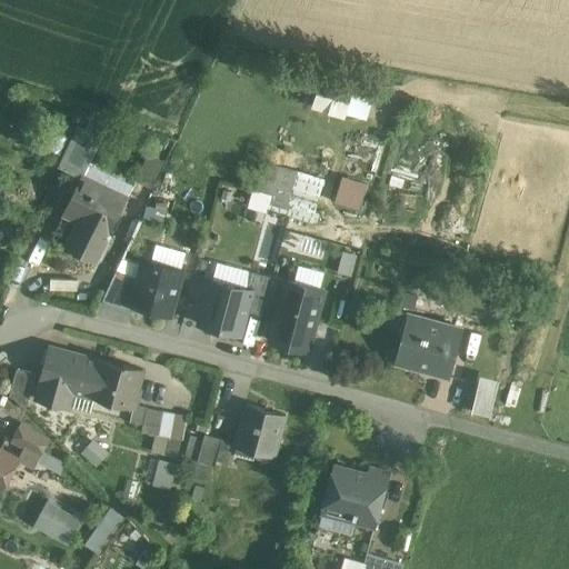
[(306,110),(340,110),(340,91),(306,90),(306,110)]
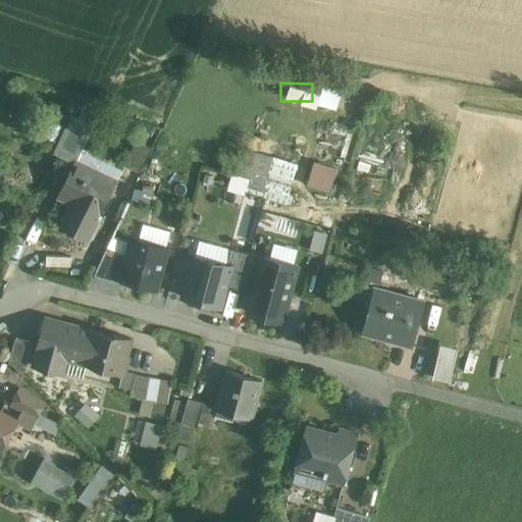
[(91,127),(77,120),(66,144),(80,151),(91,127)]
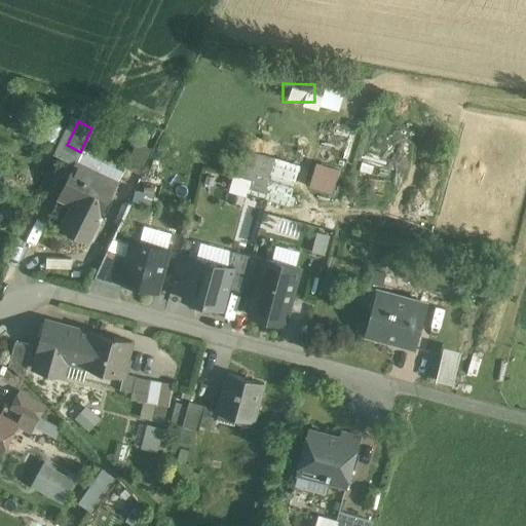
[(302,165),(272,157),(264,182),(255,179),(251,195),(273,202),(290,208),(302,165)]
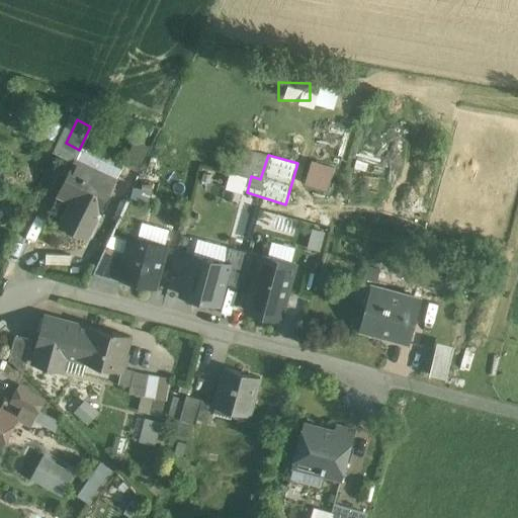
[(309,158),(301,182),(327,189),(334,165),(309,158)]
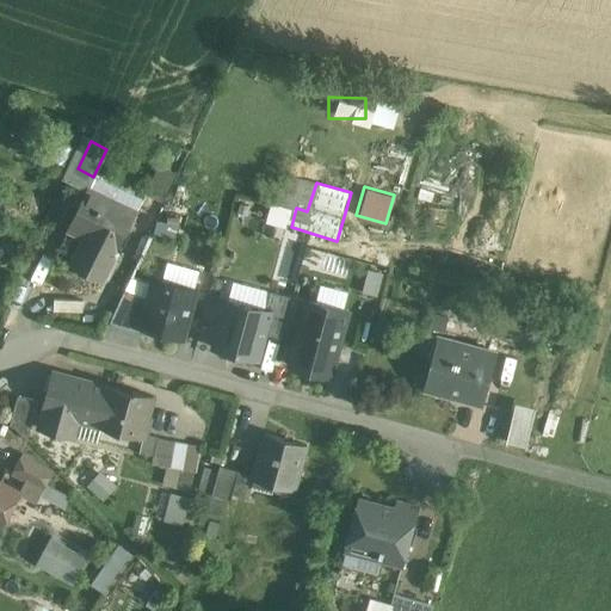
[(136,214),(87,190),(68,229),(85,238),(116,253),(136,214)]
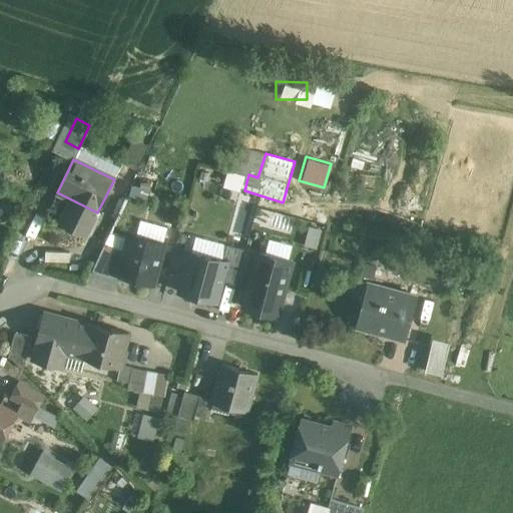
[(260,222),(267,197),(244,190),(241,199),(228,195),(223,211),(260,222)]
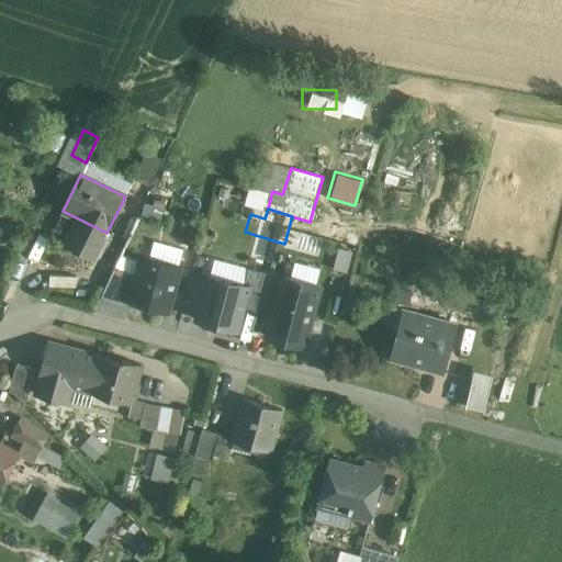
[(107,233),(78,218),(66,245),(94,258),(107,233)]
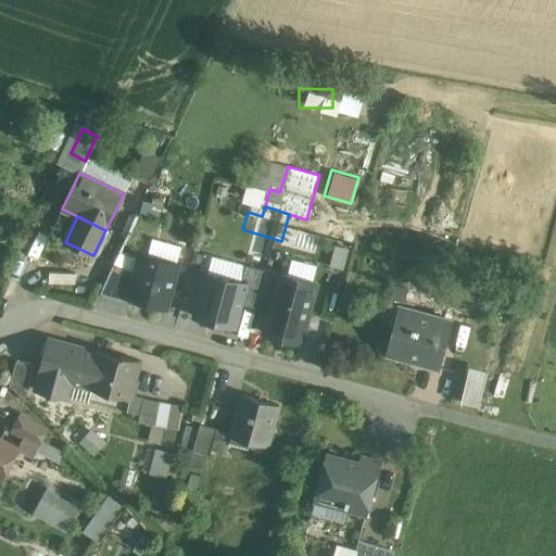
[(257,237),(252,262),(265,264),(270,240),(257,237)]
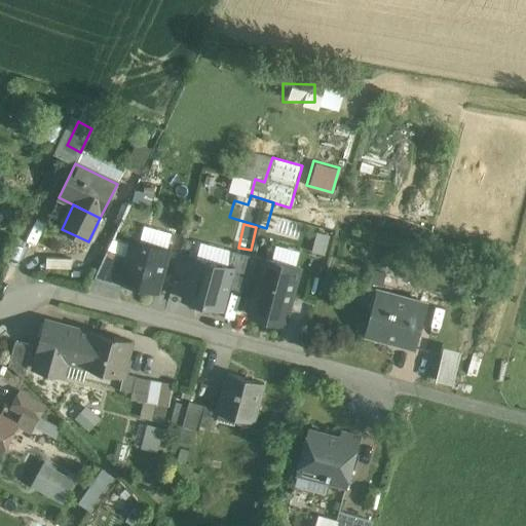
[(168,250),(133,240),(121,283),(157,293),(168,250)]
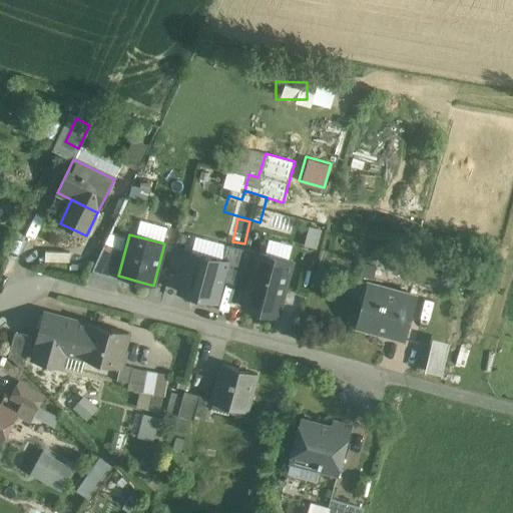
[(227,262),(190,251),(179,292),(216,302),(227,262)]
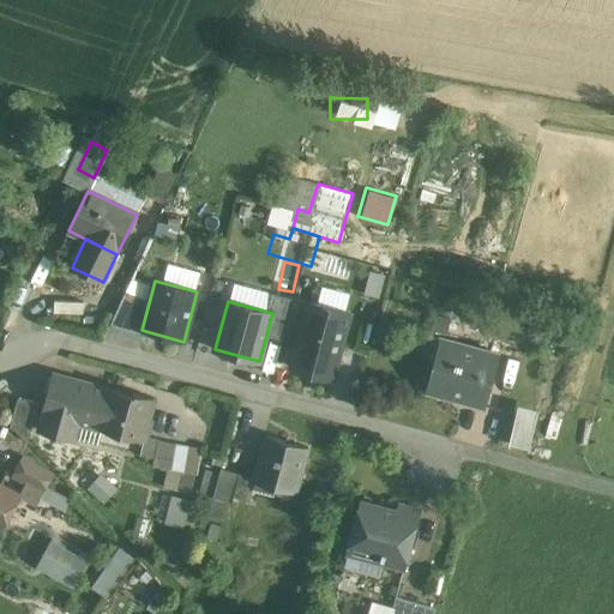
[(292,365),(335,375),(350,314),(307,304),(292,365)]
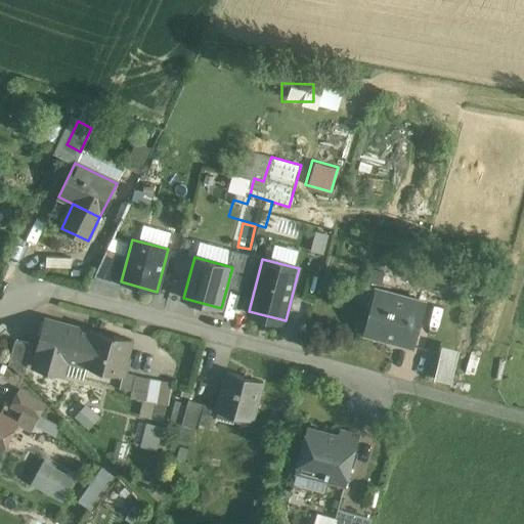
[(428,306),(383,292),(380,303),(372,311),(365,332),(402,343),(401,345),(415,349),(428,306)]
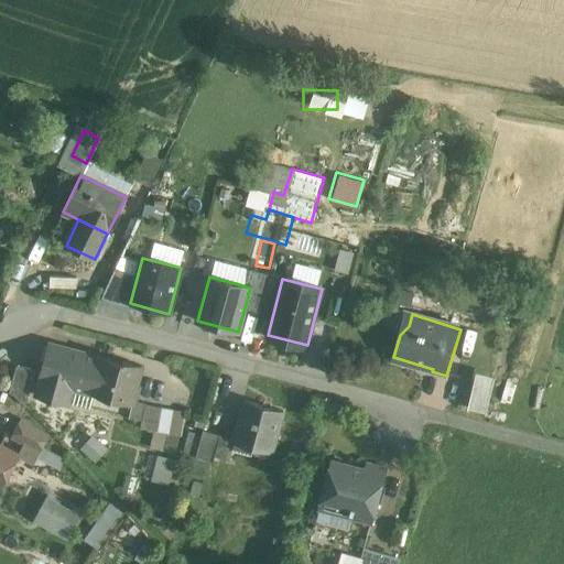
[(100,358),(50,345),(35,396),(67,403),(72,389),(90,394),(100,358)]
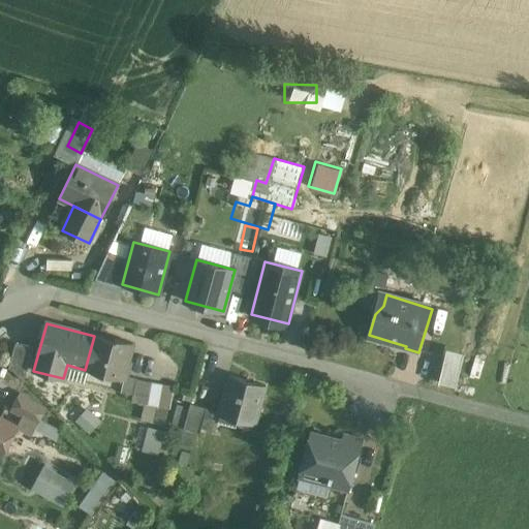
[(132,344),(114,339),(114,341),(94,336),(85,370),(87,371),(123,380),(132,344)]
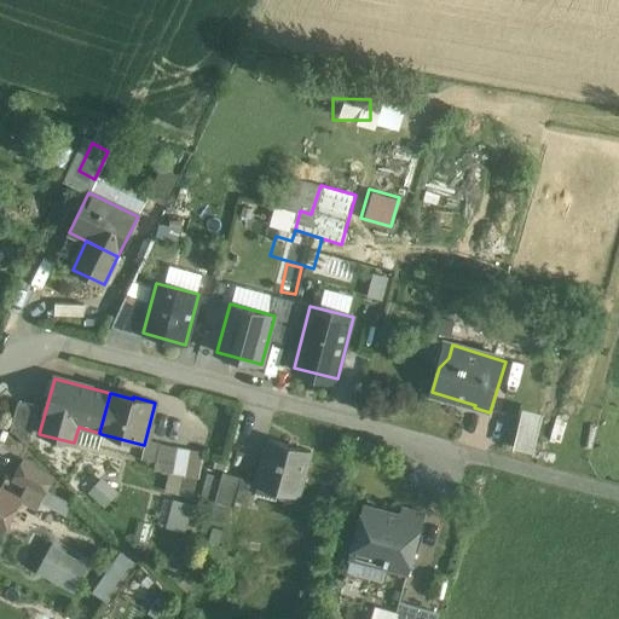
[(39,408),(18,401),(10,432),(15,434),(28,447),(39,408)]
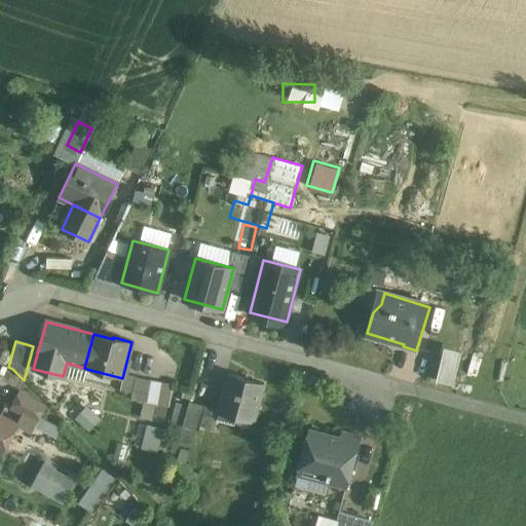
[(430,376),(448,381),(457,348),(440,343),(430,376)]
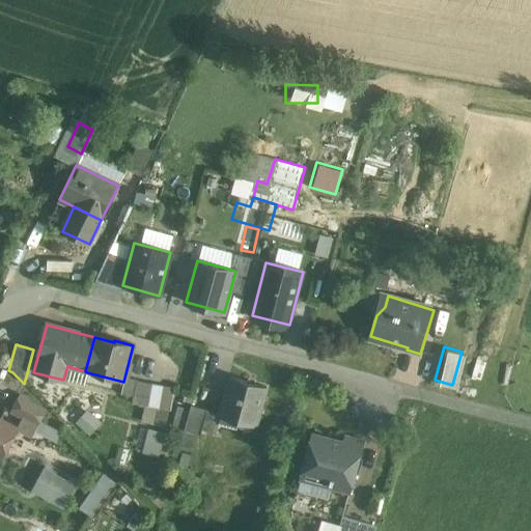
[(85,371),(67,366),(63,380),(84,385),(87,372),(85,371)]
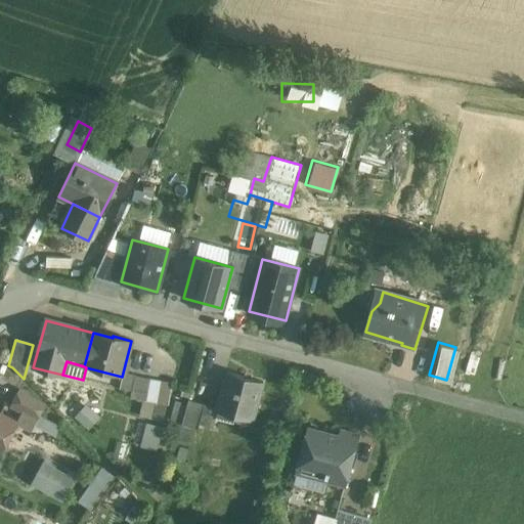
[(263,381),(227,370),(217,408),(253,419),(263,381)]
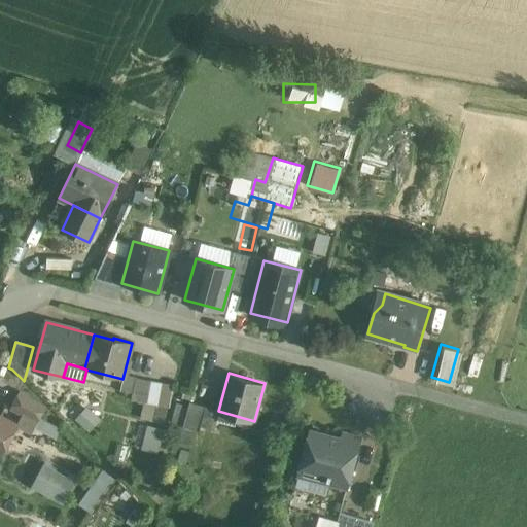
[(150,381),(135,378),(131,400),(146,403),(150,381)]
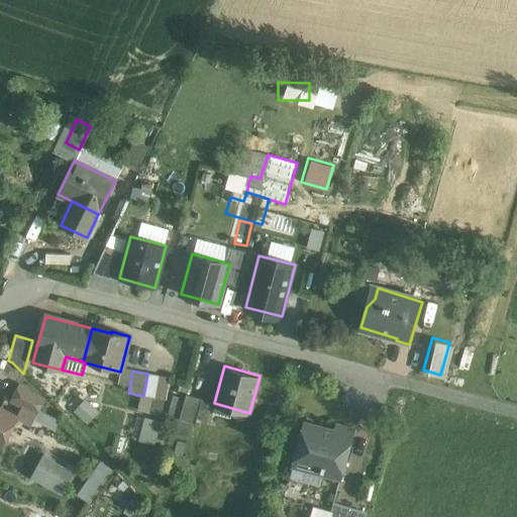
[(159,376),(147,374),(143,396),(154,398),(159,376)]
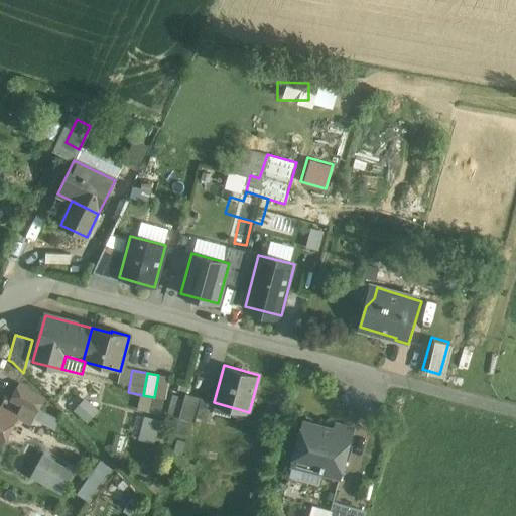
[(169,377),(158,375),(154,397),(165,399),(169,377)]
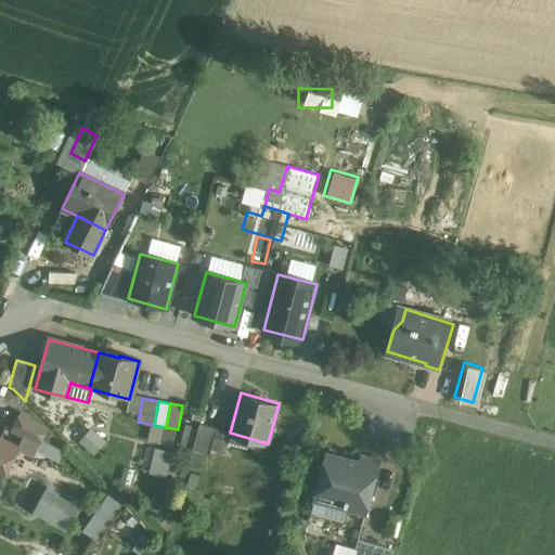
[(46,427),(21,414),(12,430),(37,443),(46,427)]
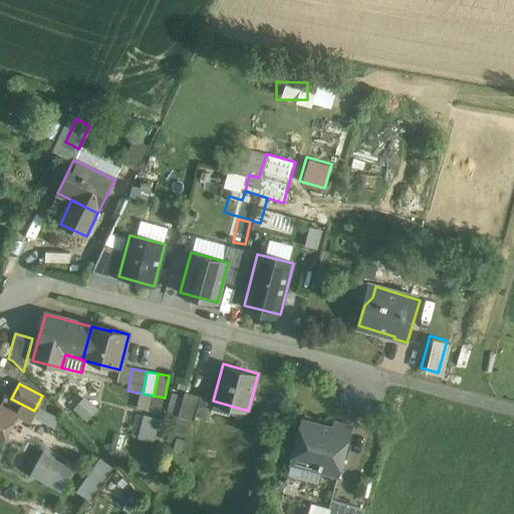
[(185,393),(178,417),(195,421),(202,397),(185,393)]
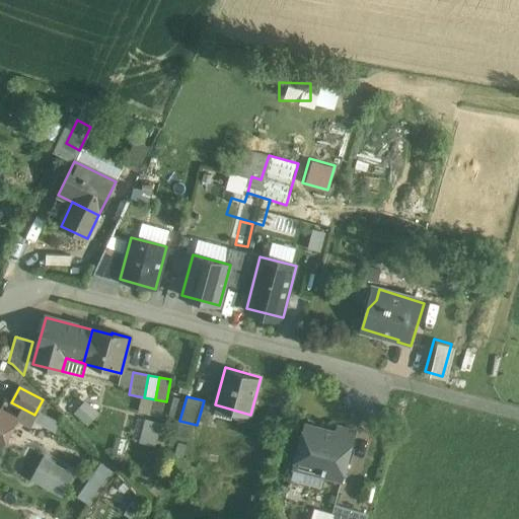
[(73,412),(87,425),(99,413),(84,399),(73,412)]
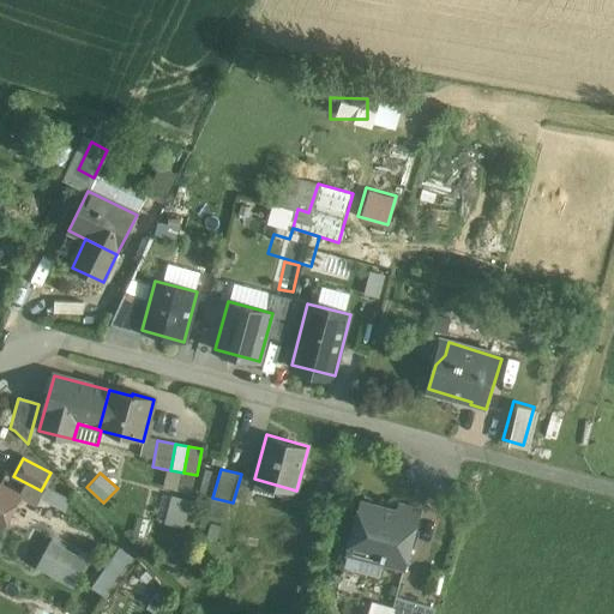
[(196,476),(180,473),(175,492),(191,495),(196,476)]
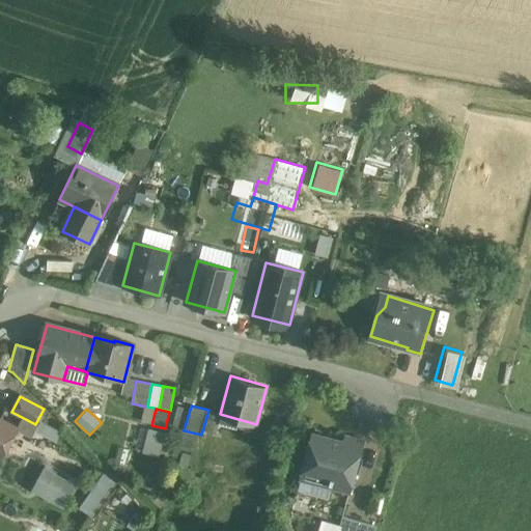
[(17,429),(0,420),(0,455),(2,457),(17,429)]
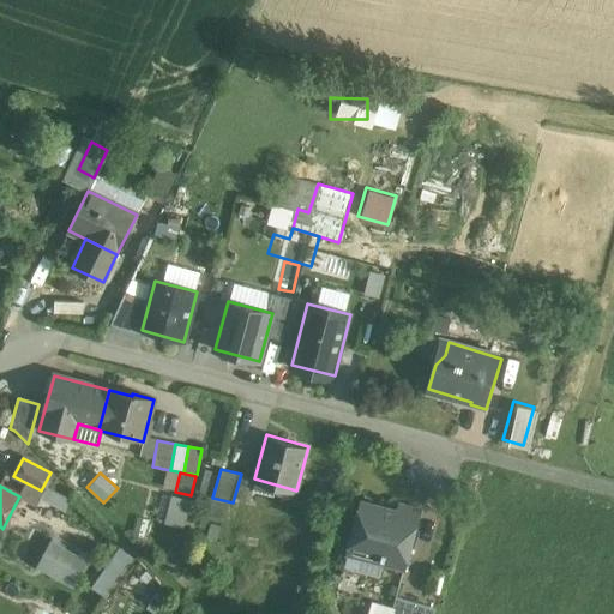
[(40,500),(64,509),(68,495),(43,487),(40,500)]
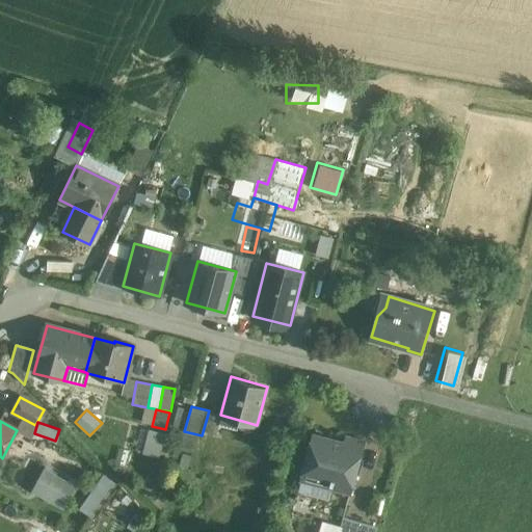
[(142,453),(159,457),(166,432),(149,428),(142,453)]
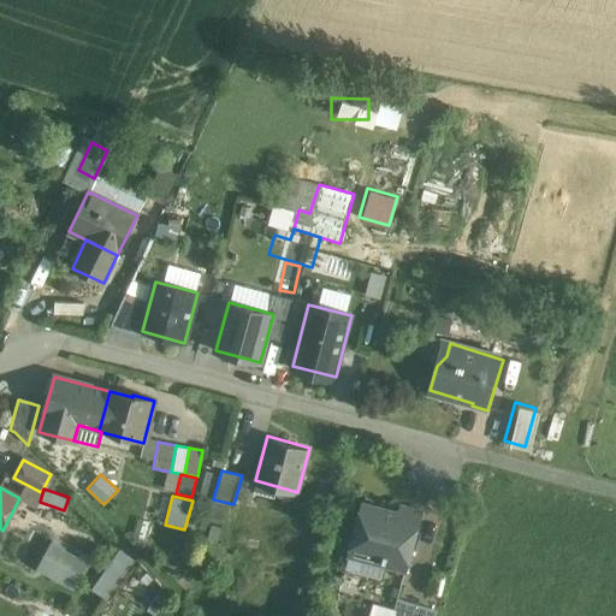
[(420,517),(363,502),(349,554),(406,569),(420,517)]
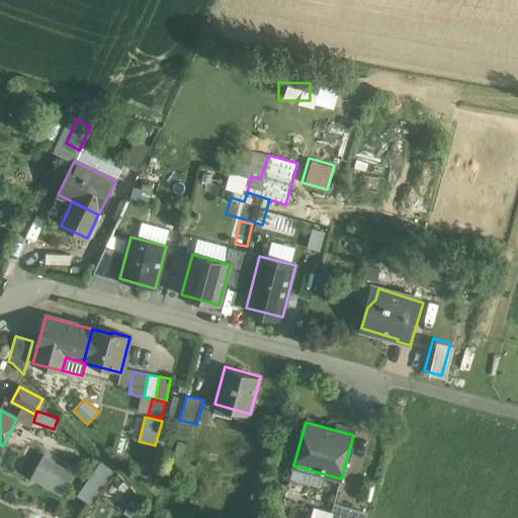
[(29,481),(64,495),(75,469),(40,454),(29,481)]
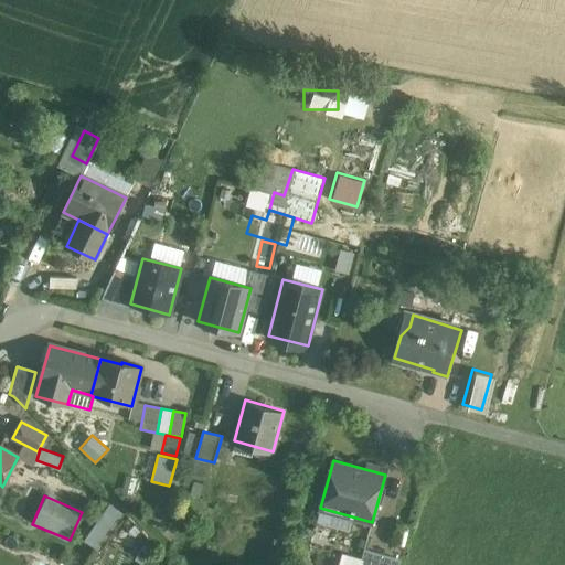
[(339,550),(334,564),(395,564),(397,557),(364,547),(361,556),(339,550)]
